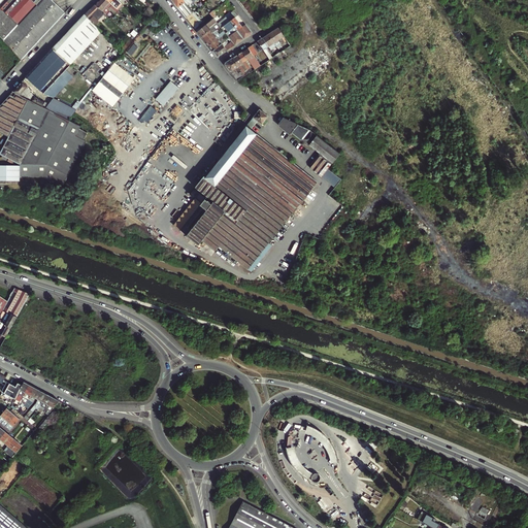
[(65,13),(52,0),(0,0),(0,35),(22,61),(65,13)]
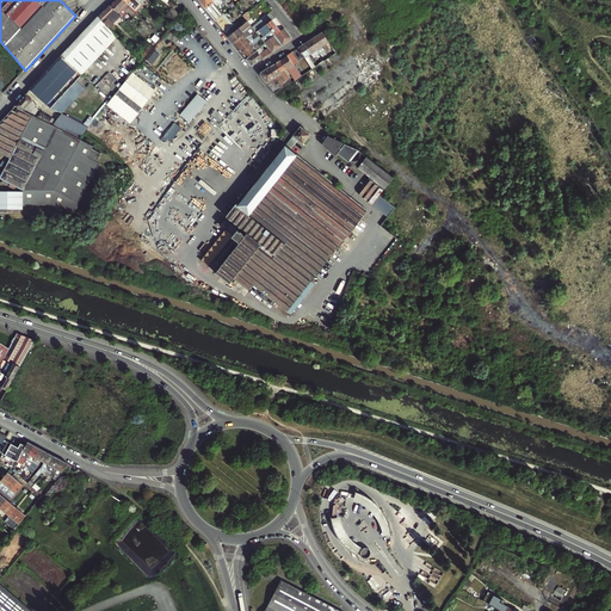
[(115,0),(111,5),(122,16),(127,10),(125,8),(128,6),(134,11),(135,10),(130,5),(128,2),(124,0),(115,0)]
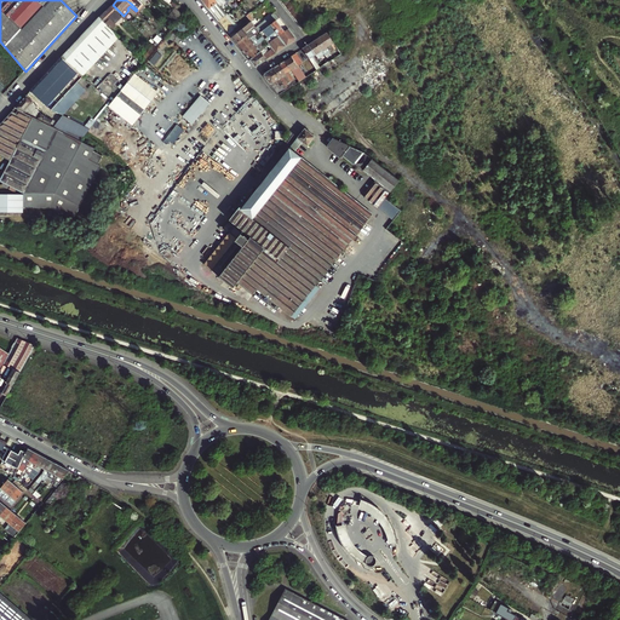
[(201,0),(213,13),(219,7),(220,9),(218,11),(219,12),(214,16),(220,22),(220,21),(228,16),(220,7),(216,0),(214,0),(201,0)]
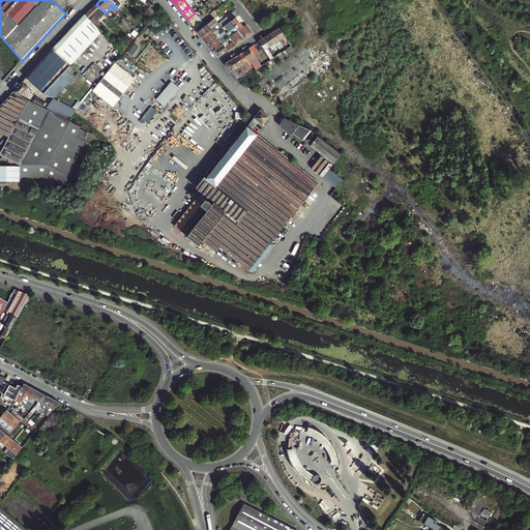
[(119,5),(118,6),(115,3),(113,4),(117,8),(120,11),(122,8),(119,5)]
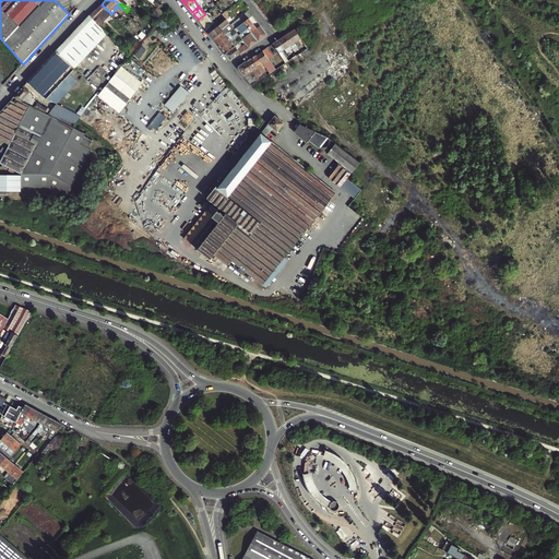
[(93,15),(100,25),(111,14),(102,4),(91,15),(93,15)]
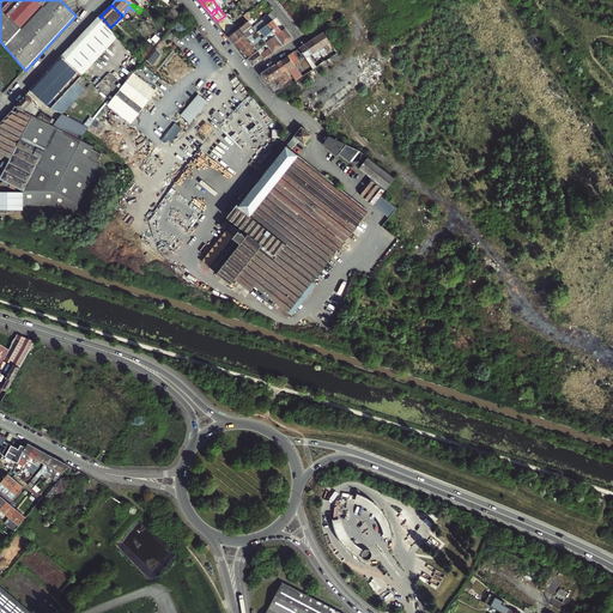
[(174,19),(180,14),(175,10),(169,14),(174,19)]
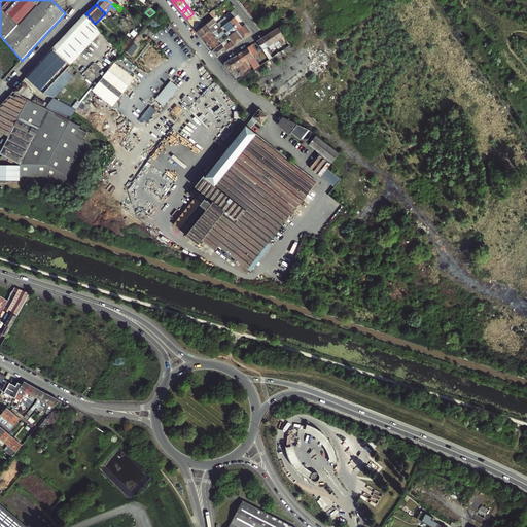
[(219,26),(235,10),(217,24),(219,25),(219,26)]
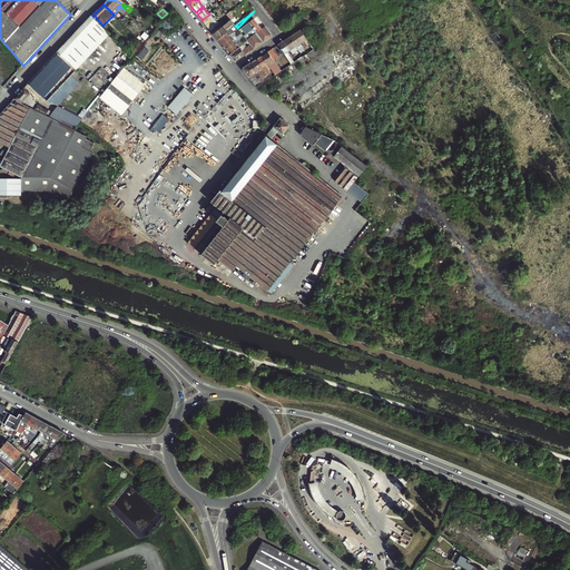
[(254,11),(237,28),(239,30),(255,19),(258,16),(254,11)]
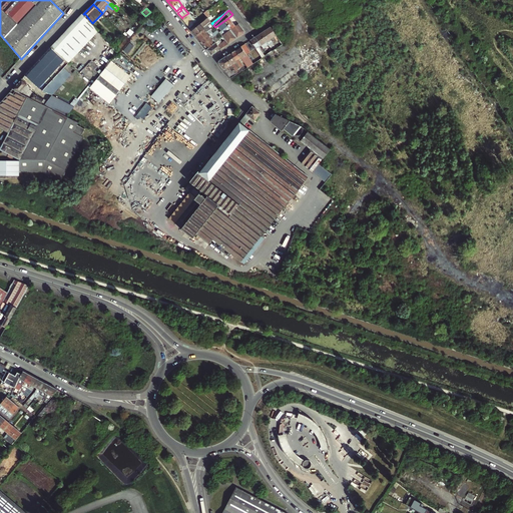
[(188,13),(182,17),(187,21),(192,17),(188,12),(188,13)]
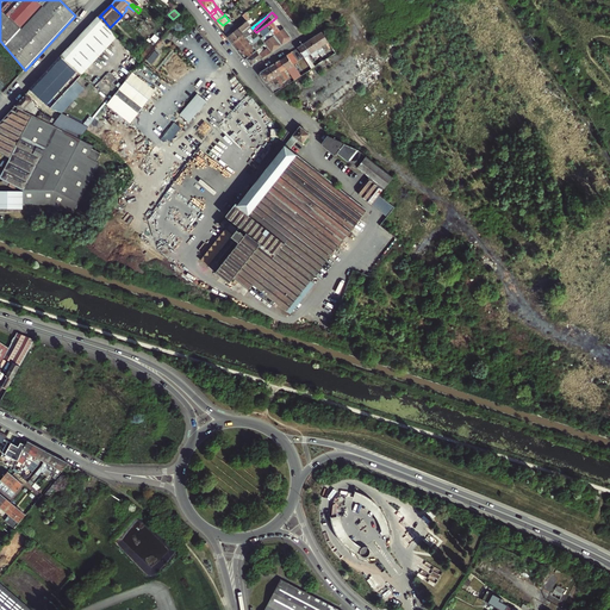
[(99,17),(62,57),(82,75),(83,74),(89,79),(99,69),(98,68),(106,58),(110,61),(117,54),(113,51),(125,39),(110,27),(101,17),(99,17)]
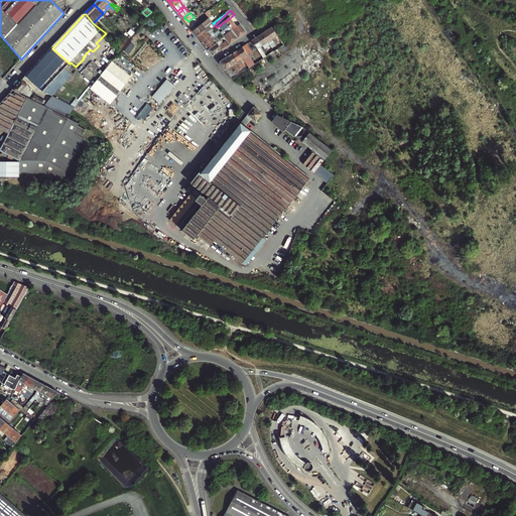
[(201,40),(212,31),(210,28),(209,26),(212,23),(214,25),(215,24),(213,23),(209,17),(194,30),(201,40)]
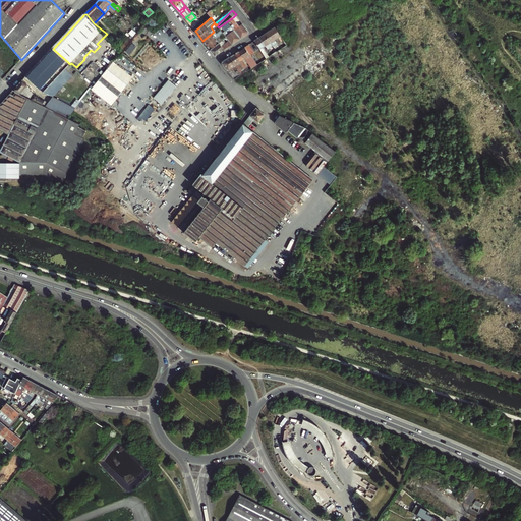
[(240,26),(233,17),(219,27),(222,32),(223,33),(226,37),(240,26)]
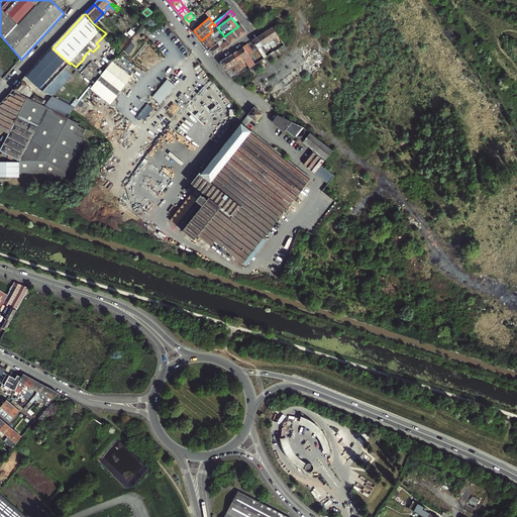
[(230,44),(246,33),(246,31),(241,23),(238,26),(224,36),(227,40),(230,44)]
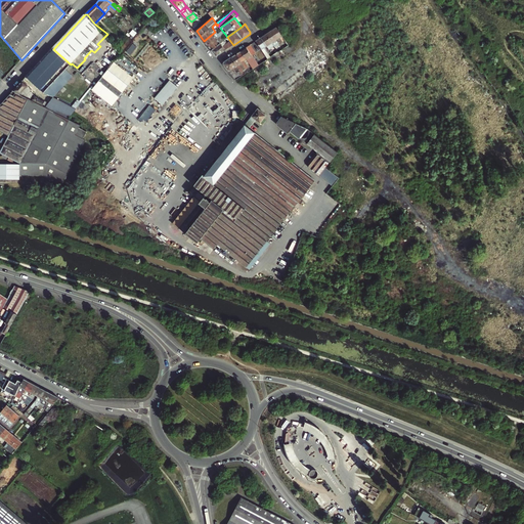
[(276,28),(271,31),(280,44),(281,45),(284,48),(289,45),(276,28)]
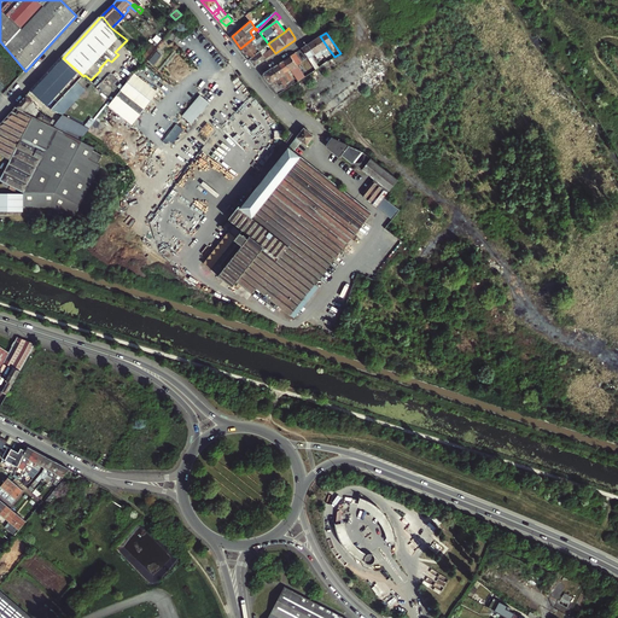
[(331,52),(320,36),(314,40),(321,51),(328,62),(334,57),(332,53),(328,54),(327,53),(331,52)]
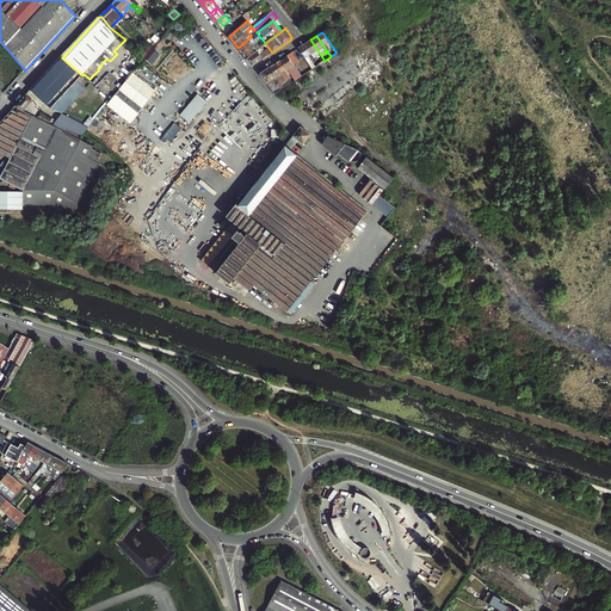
[(253,39),(251,37),(238,48),(242,54),(257,42),(258,41),(261,38),(260,37),(252,44),(250,42),(253,39)]
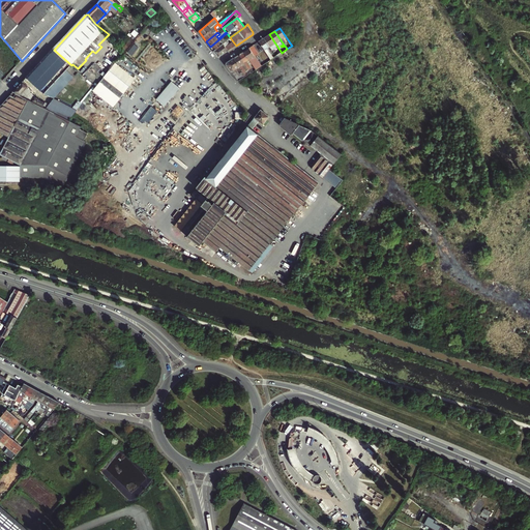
[(269,34),(264,38),(273,51),(275,50),(272,45),(275,43),(269,34)]
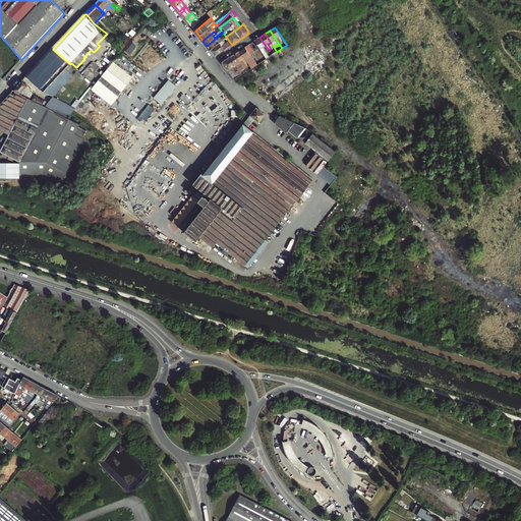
[(221,39),(219,36),(207,46),(211,50),(219,43),(224,40),(222,37),(221,39)]
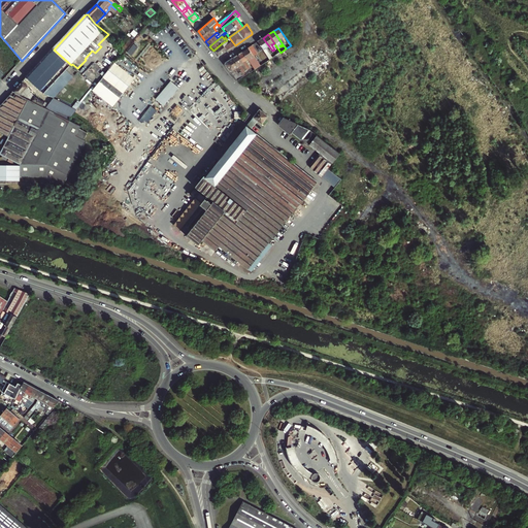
[(272,51),(263,38),(258,41),(268,57),(270,59),(272,57),(269,53),(272,51)]
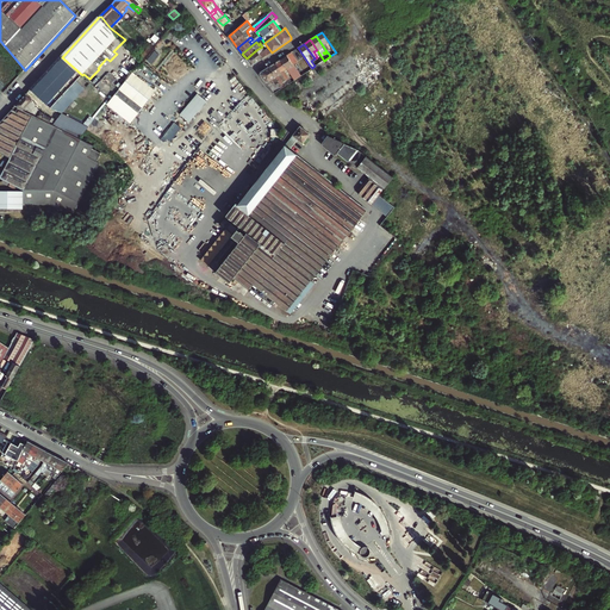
[(254,64),(272,53),(268,48),(260,54),(256,50),(247,58),(251,64),(254,64)]
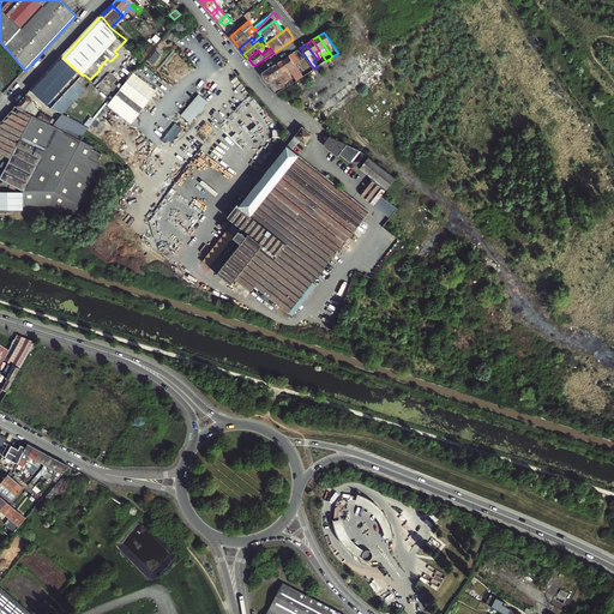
[(289,55),(283,59),(295,77),(300,73),(294,64),(289,55)]
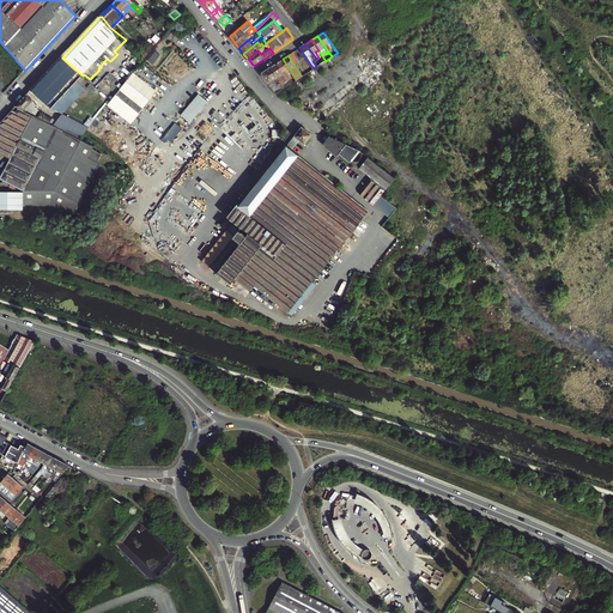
[(70,107),(61,99),(71,90),(78,96),(85,89),(78,82),(83,76),(62,58),(32,90),(53,110),(58,103),(66,110),(70,107)]
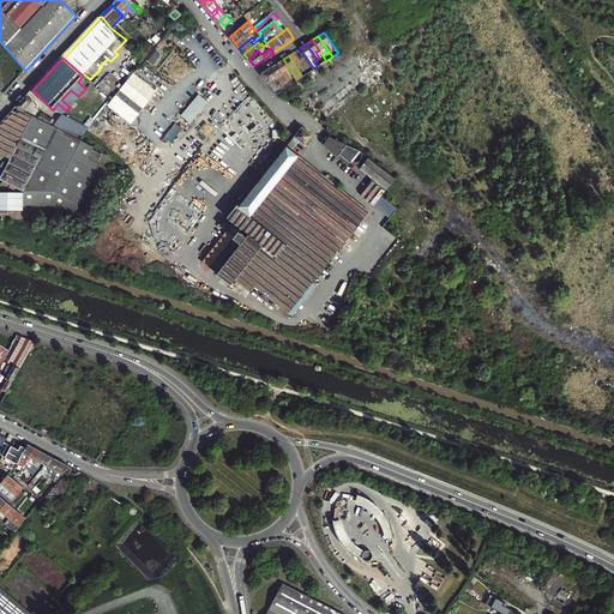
[(295,77),(283,59),(277,64),(289,80),(293,78),(295,77)]
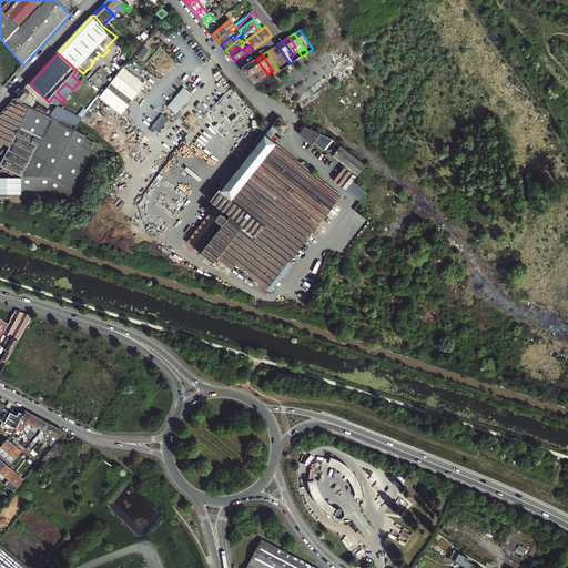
[(118,73),(127,60),(121,56),(112,69),(118,73)]
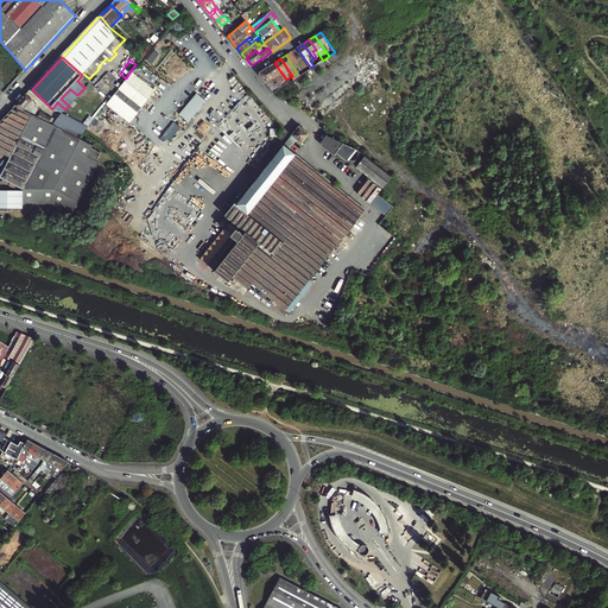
[(286,80),(274,63),(268,67),(282,87),(285,84),(283,82),(286,80)]
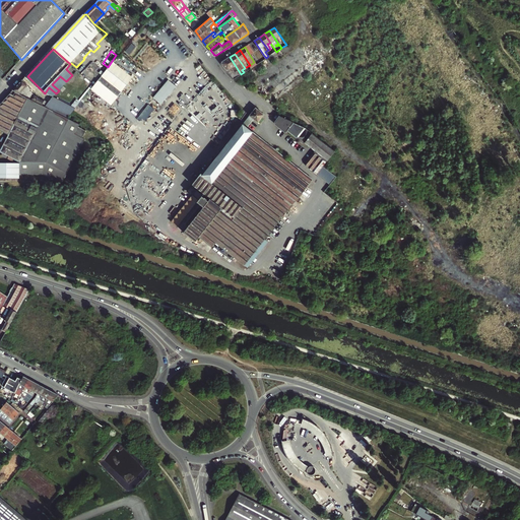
[(256,64),(266,58),(264,56),(255,62),(256,64)]
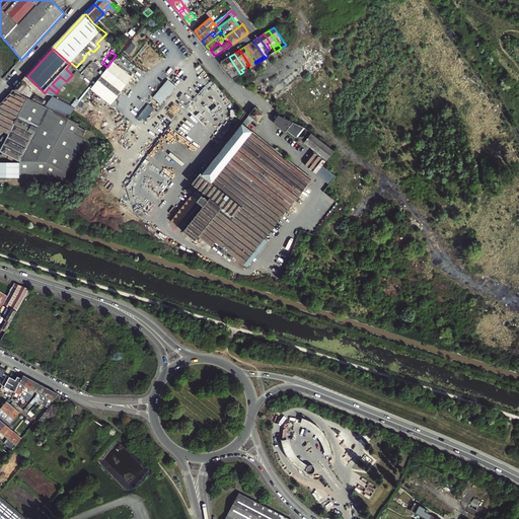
[(240,74),(229,57),(222,61),(221,64),(227,70),(231,68),(234,72),(231,75),(234,78),(240,74)]
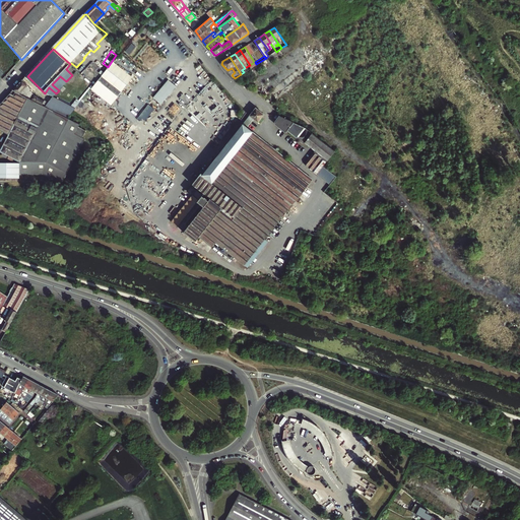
[(125,89),(136,75),(116,58),(109,67),(105,73),(125,89)]
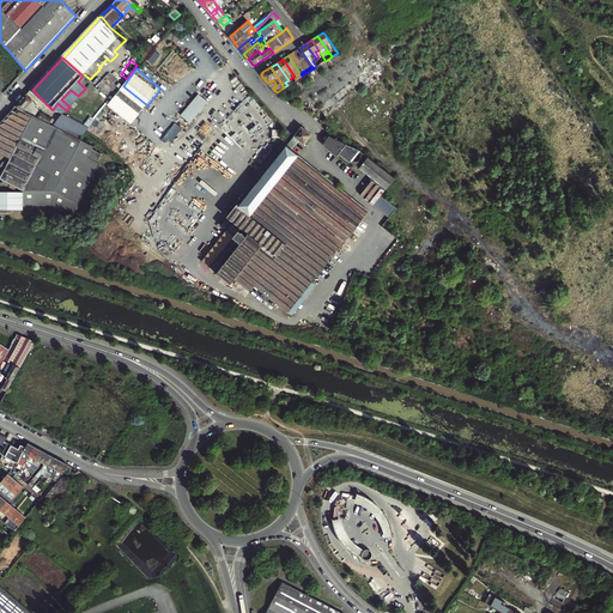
[(61,99),(70,107),(78,96),(71,90),(61,99)]
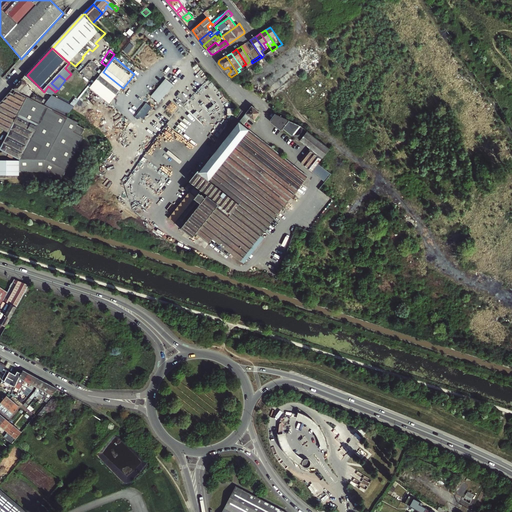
[(166,78),(152,95),(161,102),(175,84),(166,78)]
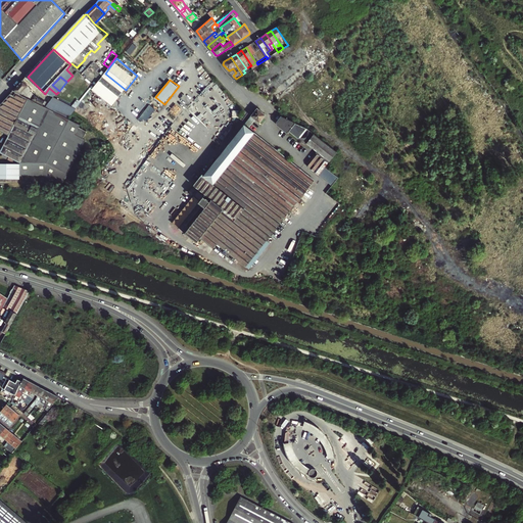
[(24,82),(13,91),(26,97),(31,92),(32,90),(24,82)]
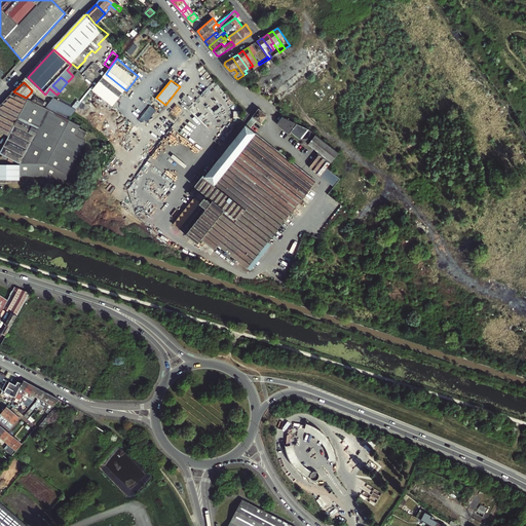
[(49,88),(45,95),(53,98),(57,95),(49,88)]
